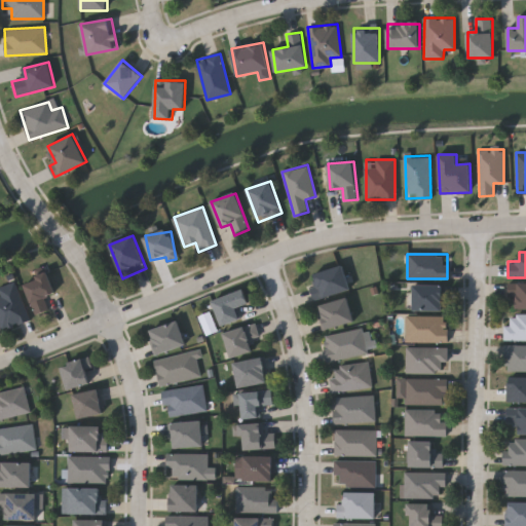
[(350,290),(317,301),(309,276),(342,265),(350,290)]
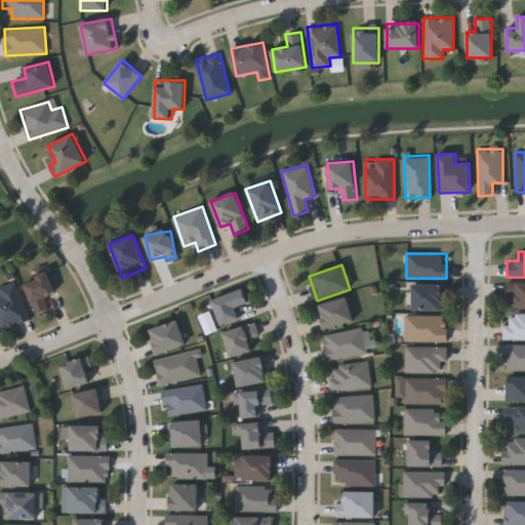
[(24,281),(47,273),(55,293),(45,296),(49,310),(35,314),(24,281)]
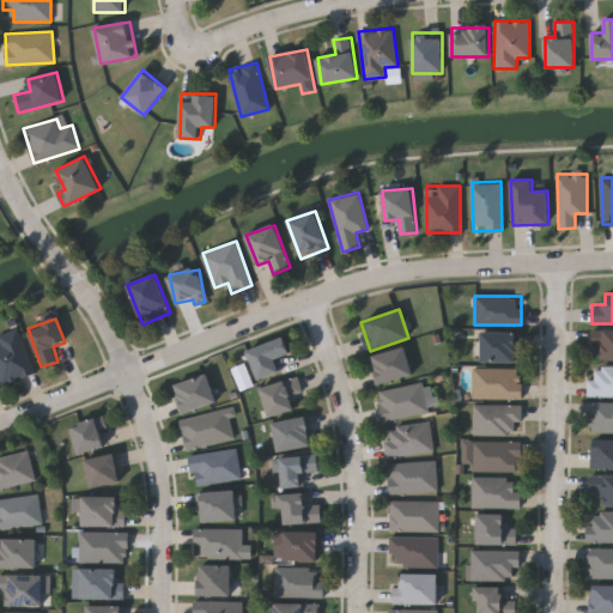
[(34,375),(0,384),(0,345),(1,345),(0,341),(0,333),(20,328),(34,375)]
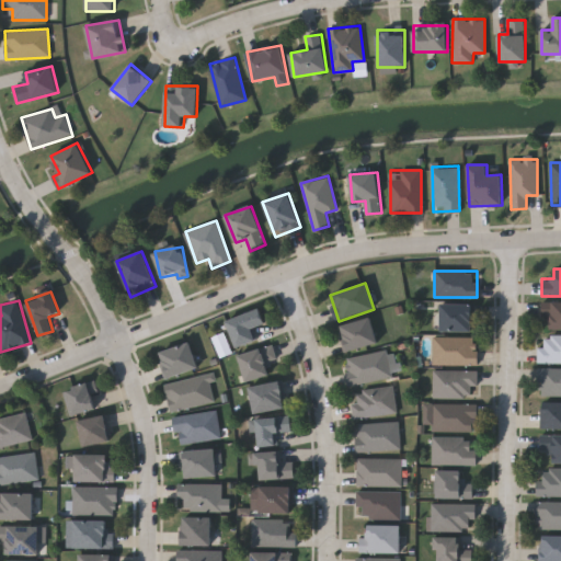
[(560,301),(560,329),(550,329),(550,316),(542,316),(542,301),(560,301)]
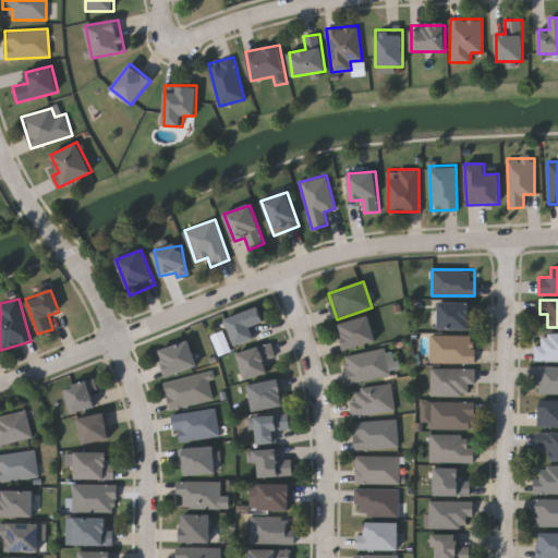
[(472,302),(472,329),(439,329),(439,302),(472,302)]
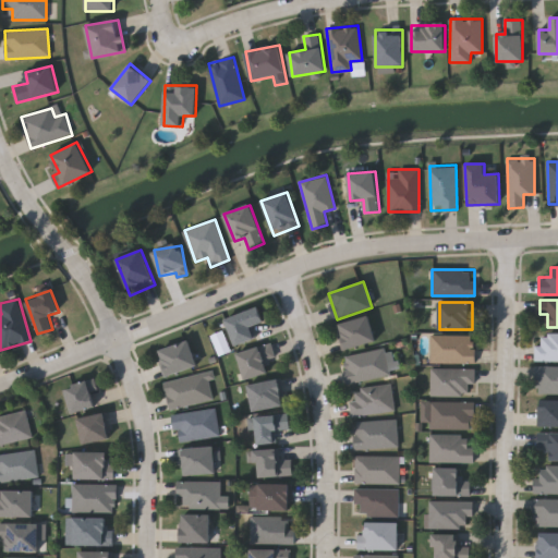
[(265,322),(252,327),(256,338),(235,347),(226,320),(258,306),(265,322)]
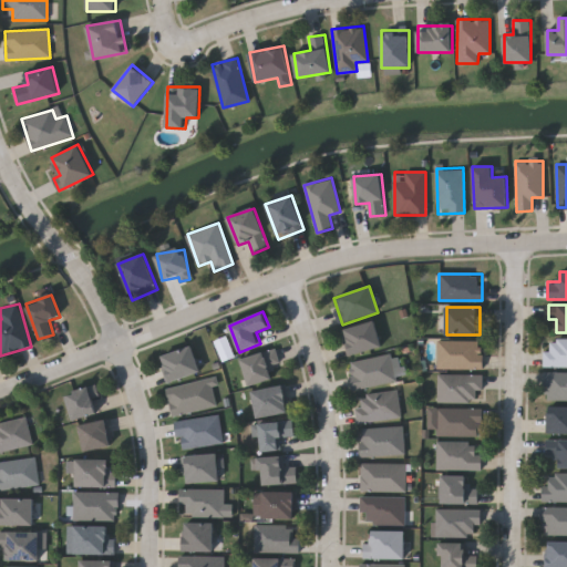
[(350,356),(342,330),(374,321),(382,347),(350,356)]
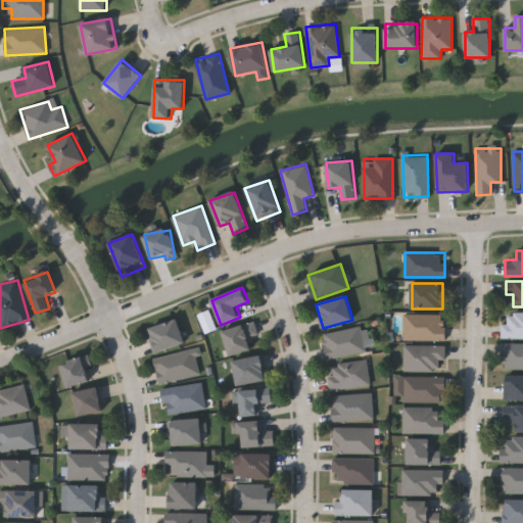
[(522,313),(522,338),(502,338),(502,324),(506,324),(506,313),(522,313)]
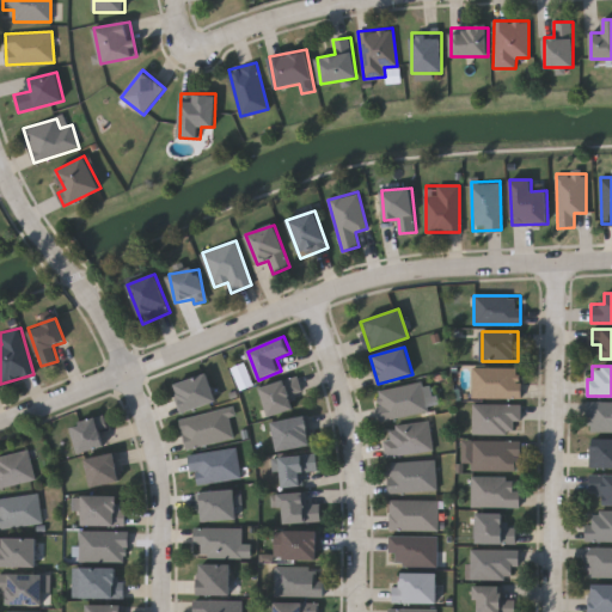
[(520,398),(472,398),(472,368),(520,368),(520,398)]
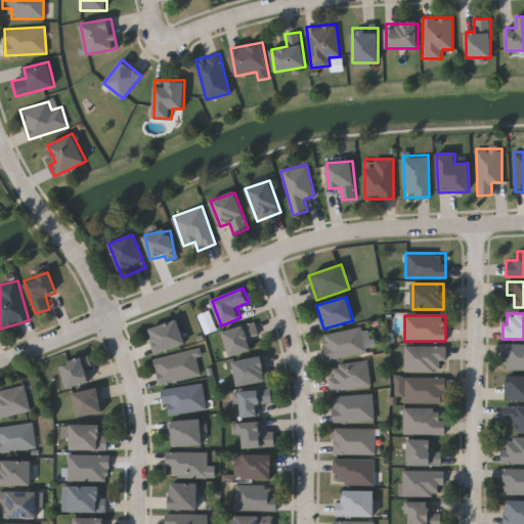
[(146,330),(178,320),(185,344),(155,354),(146,330)]
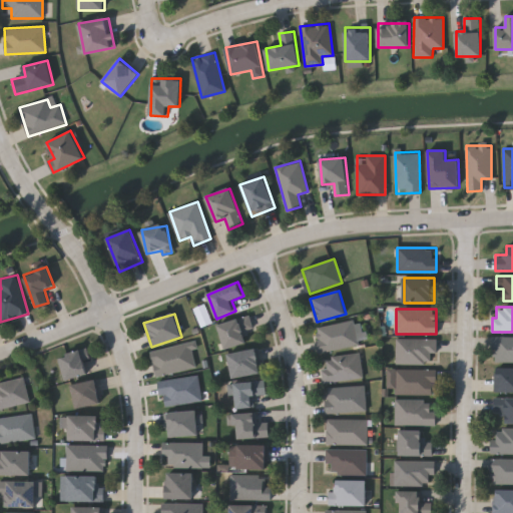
[(217,325),(249,316),(252,328),(243,331),(246,344),(225,350),(217,325)]
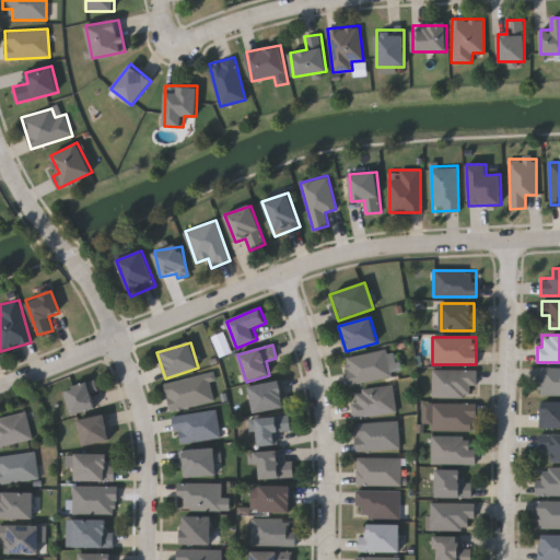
[(345,358),(386,349),(392,376),(350,385),(345,358)]
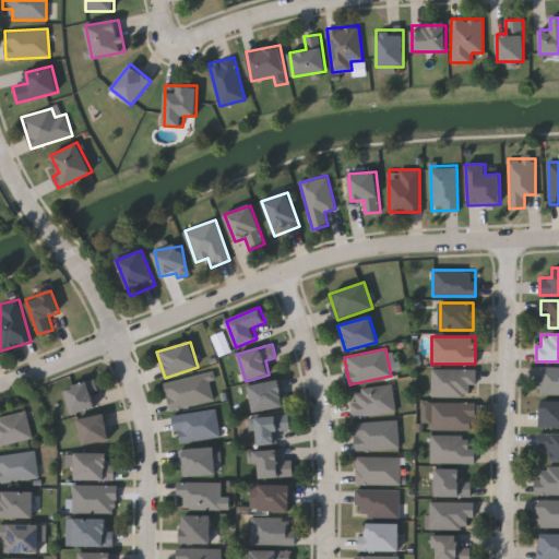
[(558,393),(536,393),(536,366),(558,366),(558,393)]
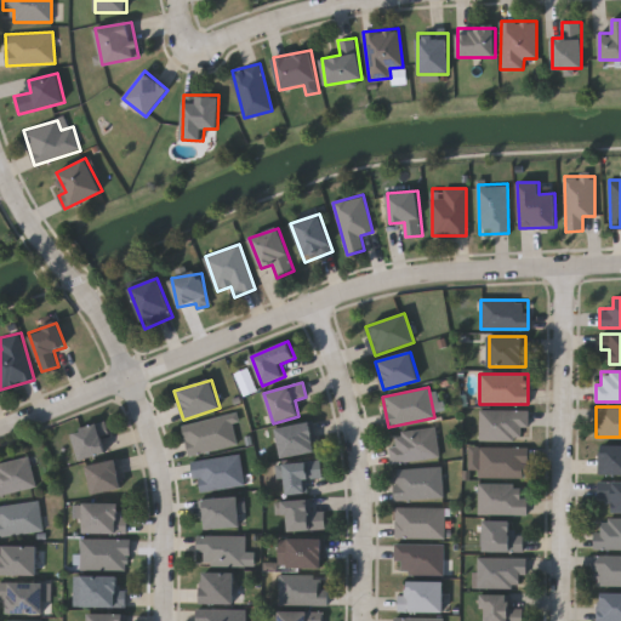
[(527,409),(527,439),(479,439),(479,409),(527,409)]
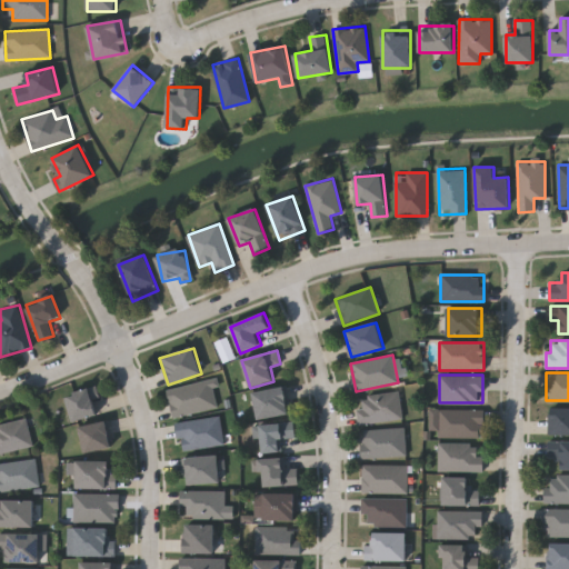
[(172,416),(167,389),(212,380),(218,408),(172,416)]
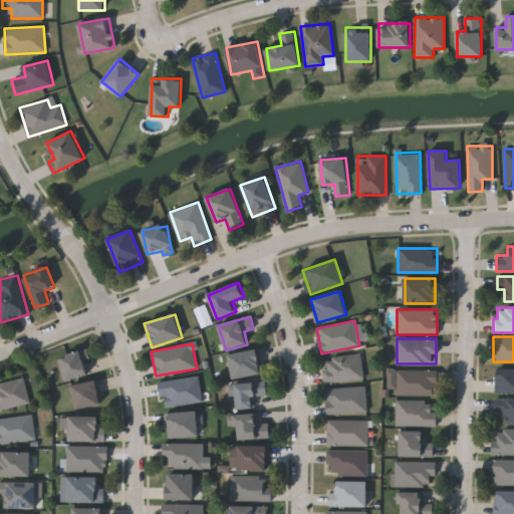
[(91,372),(67,381),(59,357),(82,348),(91,372)]
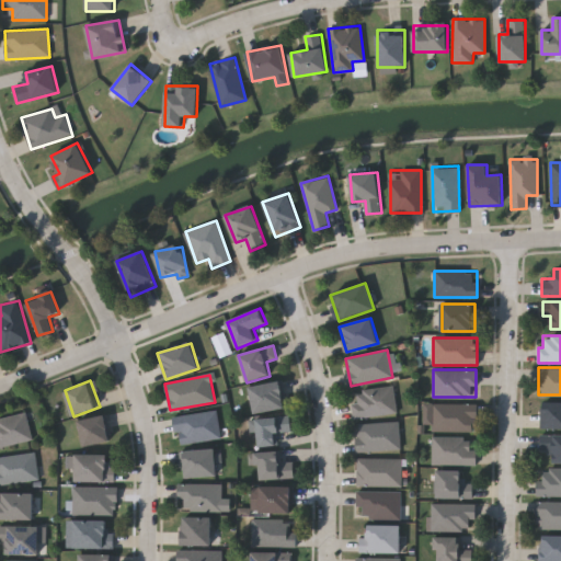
[(255,414),(250,388),(282,381),(286,408),(255,414)]
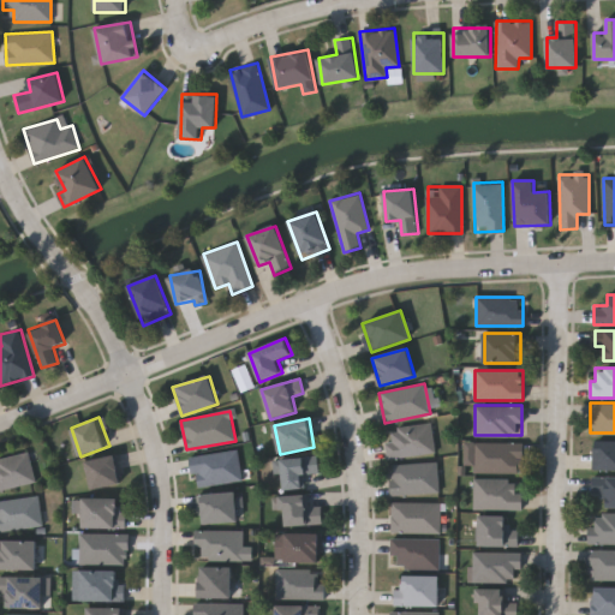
[(388,459),(386,441),(390,440),(389,428),(431,423),(435,453),(388,459)]
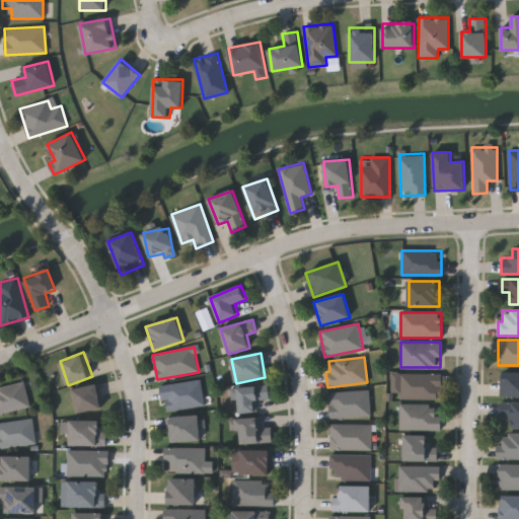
[(518,396),(501,396),(501,372),(518,372),(518,396)]
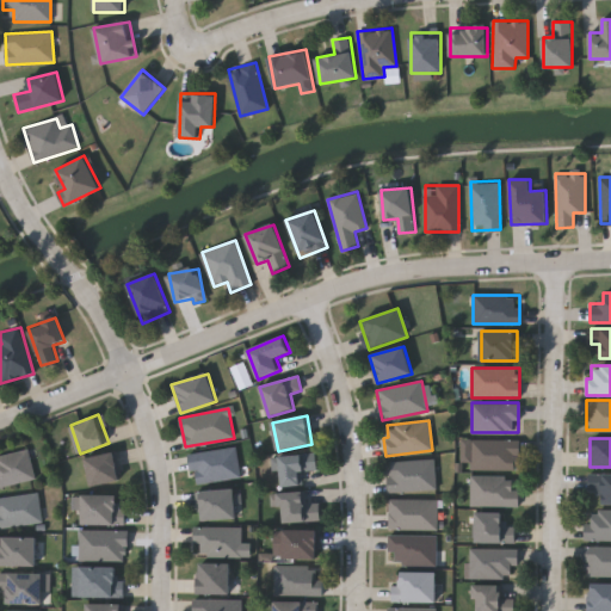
[(518,439),(518,469),(471,469),(471,439),(518,439)]
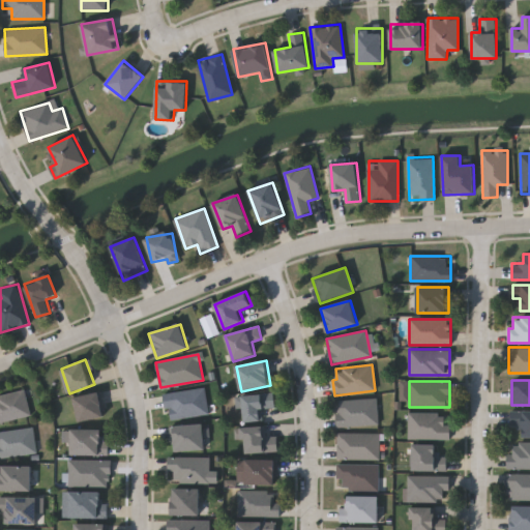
[(165,392),(205,388),(207,414),(167,419),(165,392)]
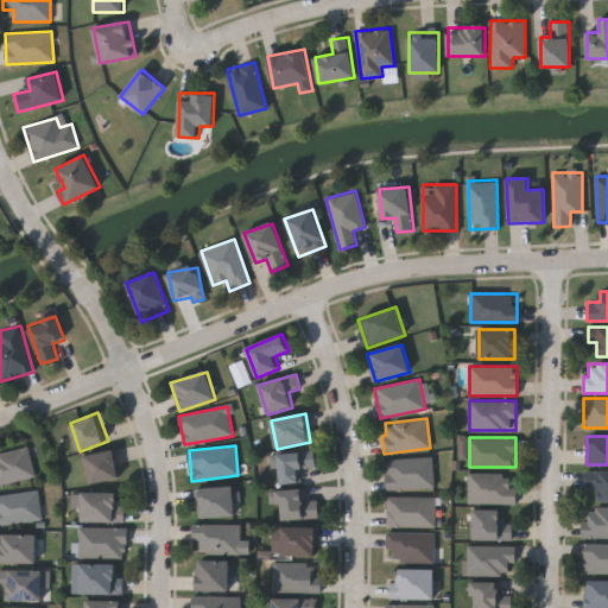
[(0,453),(29,447),(36,476),(0,483),(0,453)]
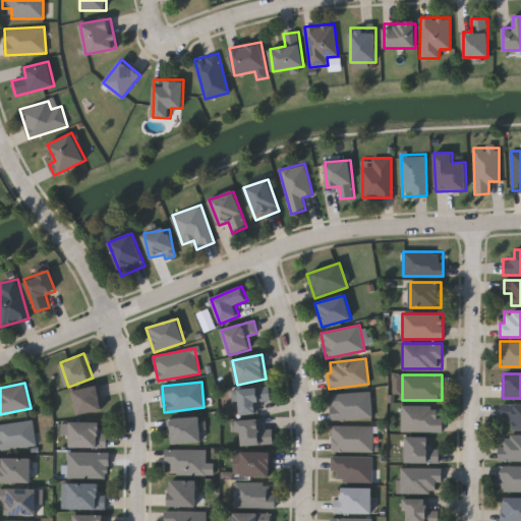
[(72,390),(99,385),(103,409),(77,415),(72,390)]
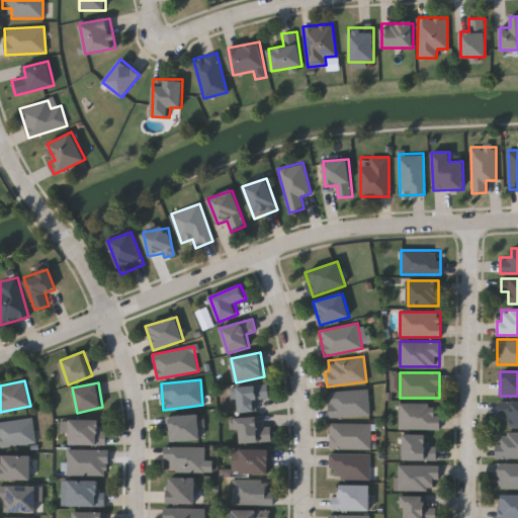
[(239,413),(236,387),(267,384),(269,398),(255,400),(257,411),(239,413)]
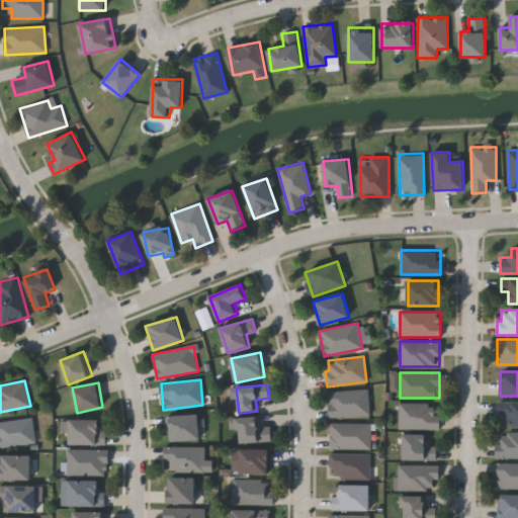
[(368,390),(369,416),(329,417),(328,392),(368,390)]
